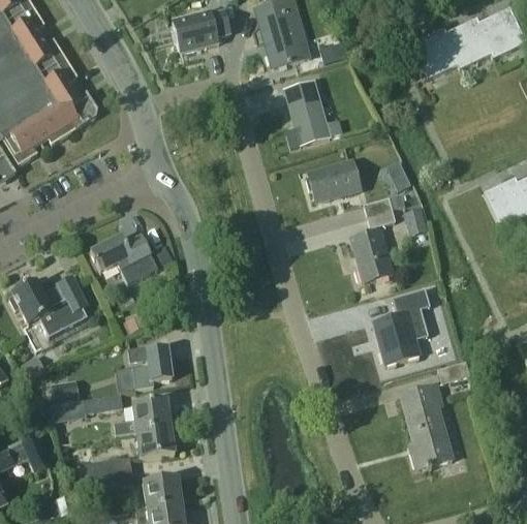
[(0,0),(0,19),(3,23),(33,4),(30,0),(0,0)]
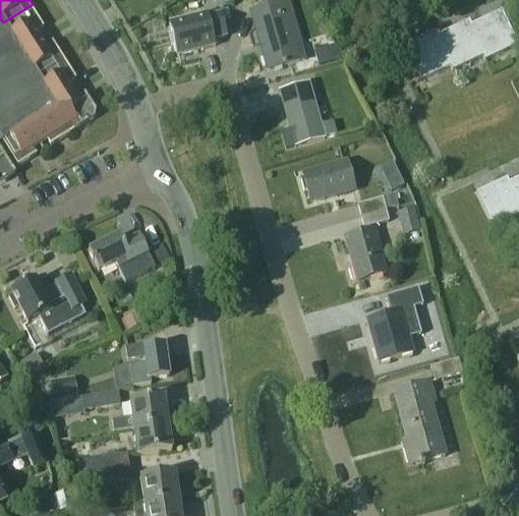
[(261,5),(253,7),(257,22),(262,21),(269,46),(265,47),(270,65),(299,57),(294,39),(298,38),(291,13),(287,14),(283,0),(277,0),(261,5)]
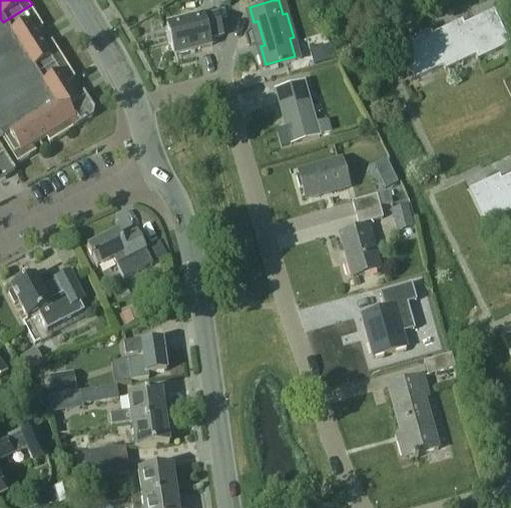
[(19,48),(41,34),(36,27),(43,22),(32,4),(3,22),(19,48)]
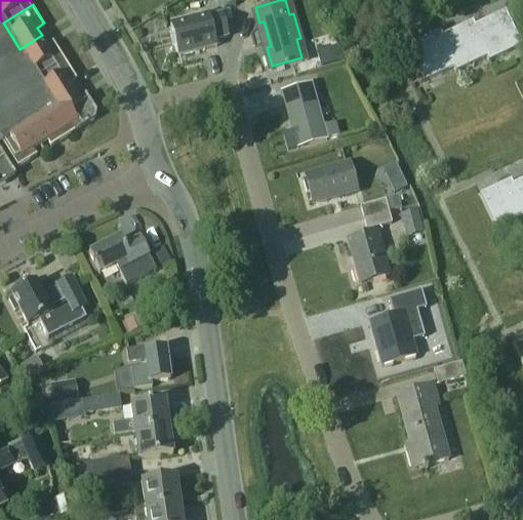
[(488,52),(485,53),(487,57),(519,41),(503,6),(473,21),(488,52)]
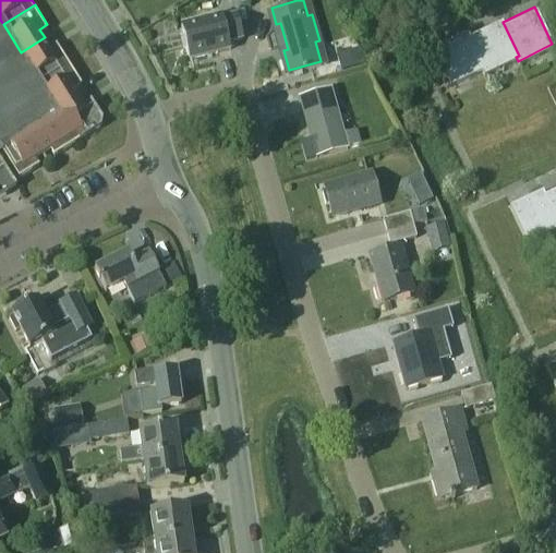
[(244,34),(238,11),(222,14),(221,11),(182,22),(190,55),(231,45),(229,37),(244,34)]
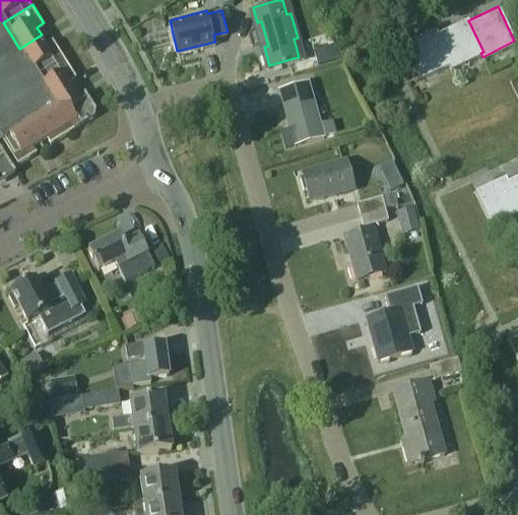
[(483,52),(468,20),(466,15),(438,29),(453,61),(449,63),(451,67),(480,53),(483,52)]
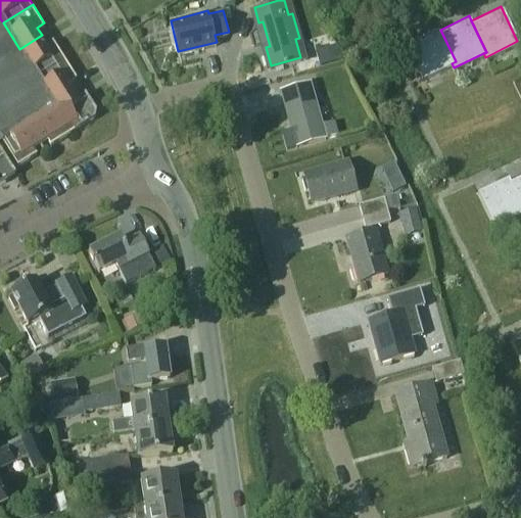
[(0,139),(3,138),(0,133),(0,132),(26,116),(51,100),(35,75),(19,49),(3,22),(0,18),(0,139)]
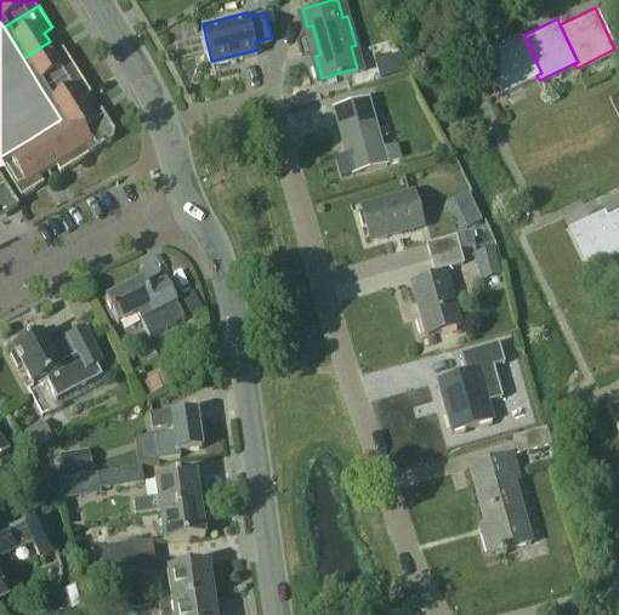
[(541,73),(523,35),(520,30),(482,49),(499,84),(497,85),(500,94),(537,75),(541,73)]
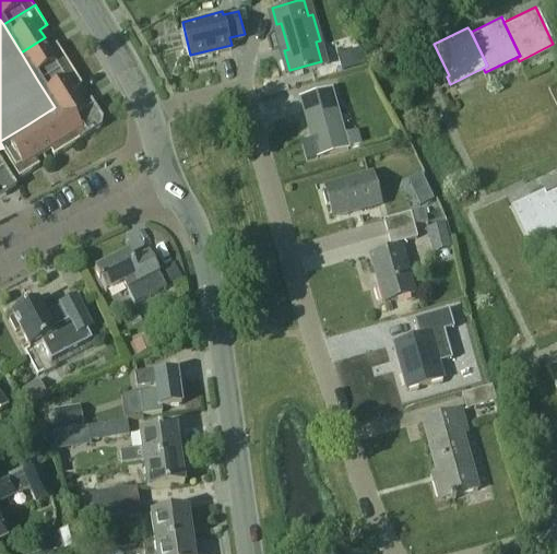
[(37,80),(70,60),(57,39),(49,45),(45,37),(21,52),(37,80)]
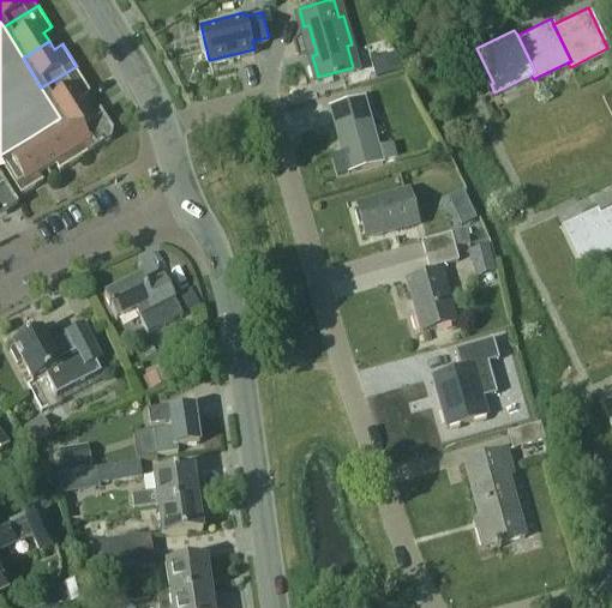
[(60,119),(87,102),(82,94),(90,88),(77,66),(41,88),(60,118),(60,119)]
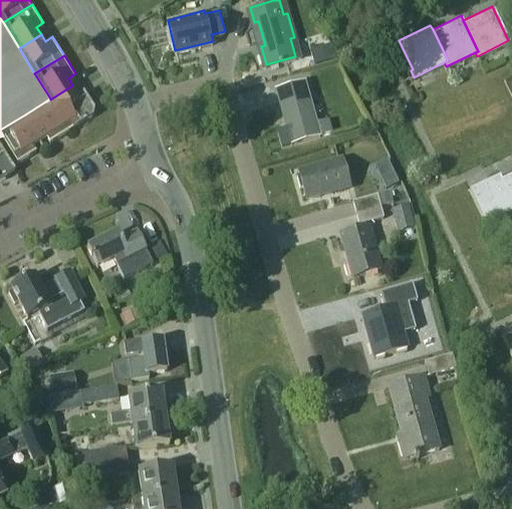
[(316,120),(304,79),(275,87),(286,126),(277,129),(282,145),(320,134),(316,120)]
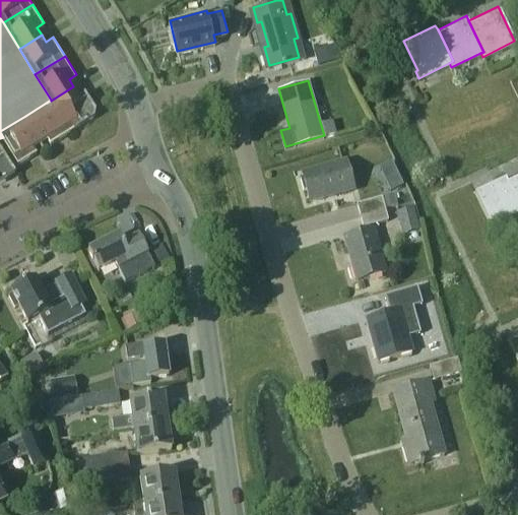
[(51,101),(69,129),(94,114),(96,107),(85,88),(78,93),(73,86),(51,101)]
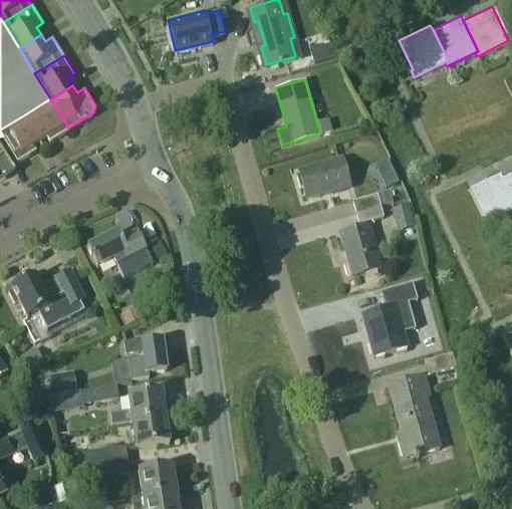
[(68,128),(50,99),(50,98),(25,114),(39,137),(46,132),(50,140),(68,128)]
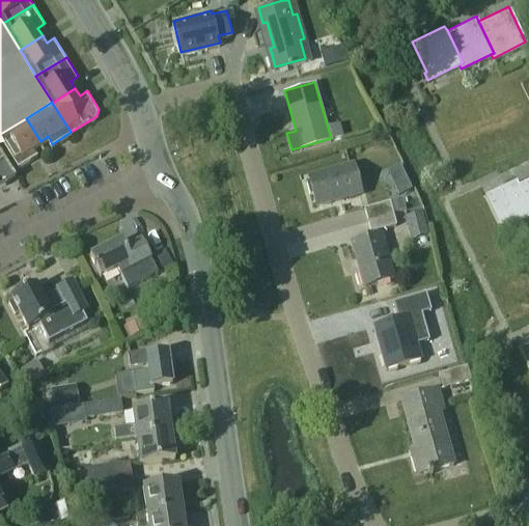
[(33,145),(40,141),(26,118),(0,134),(0,135),(3,140),(5,144),(18,165),(37,153),(33,145)]
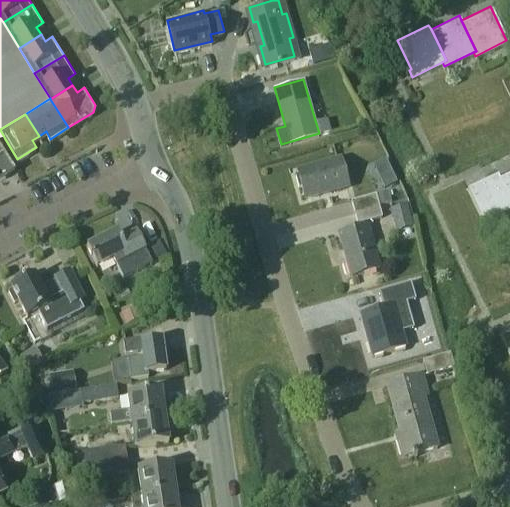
[(329,116),(315,120),(319,133),(332,129),(333,129),(330,116),(329,116)]
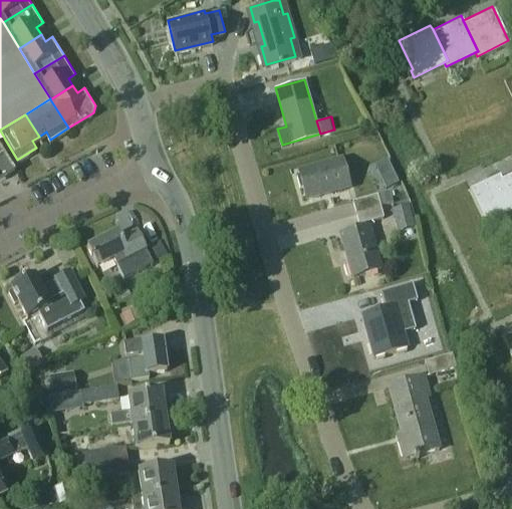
[(350,184),(342,157),(299,168),(306,196),(350,184)]
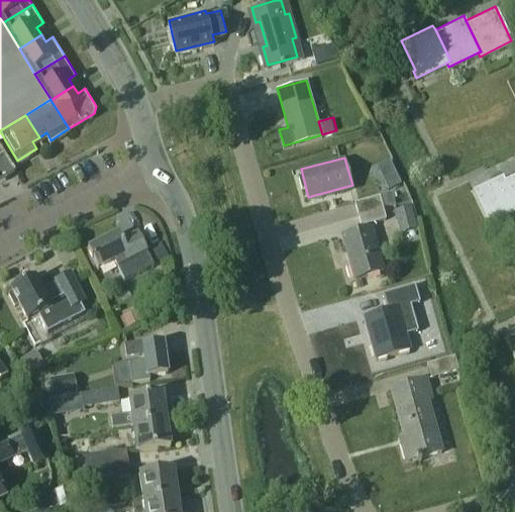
[(403,182),(398,172),(385,178),(390,188),(403,182)]
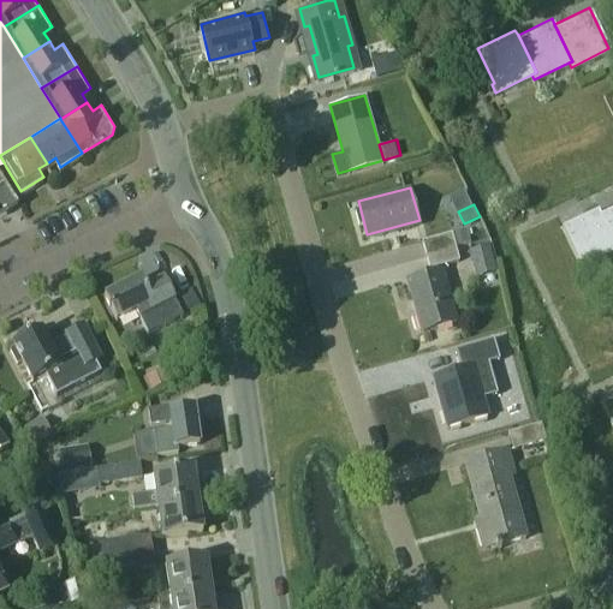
[(612,206),(600,212),(612,238),(612,206)]
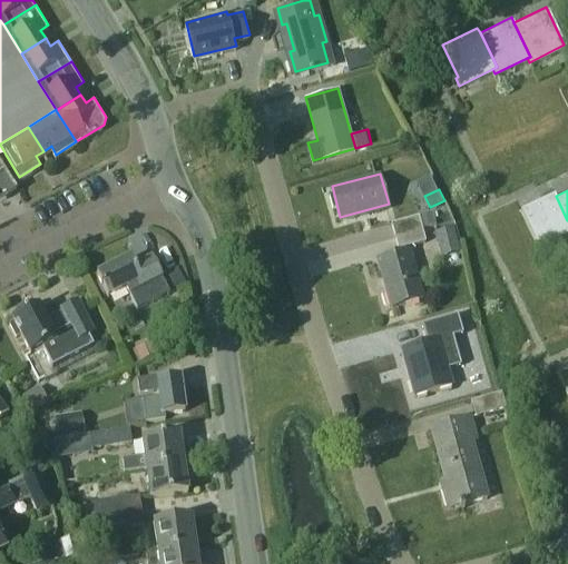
[(567,220),(556,196),(554,191),(520,207),(535,238),(531,239),(535,246),(567,230),(567,220)]
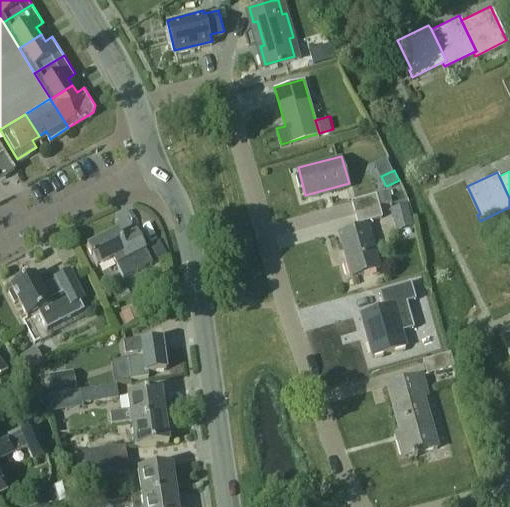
[(390,188),(376,193),(379,203),(379,204),(394,200),(390,188)]
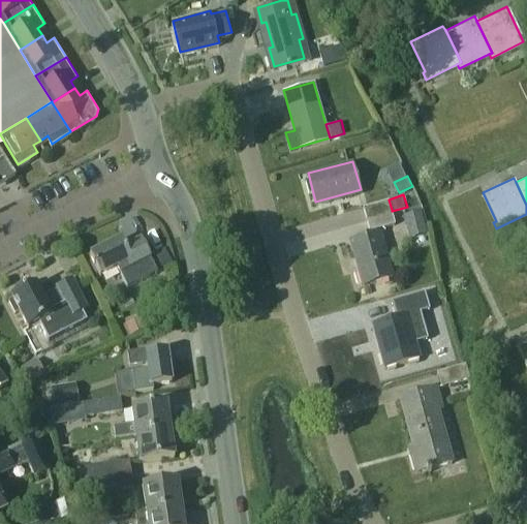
[(367,217),(392,210),(389,199),(389,198),(364,205),(367,217)]
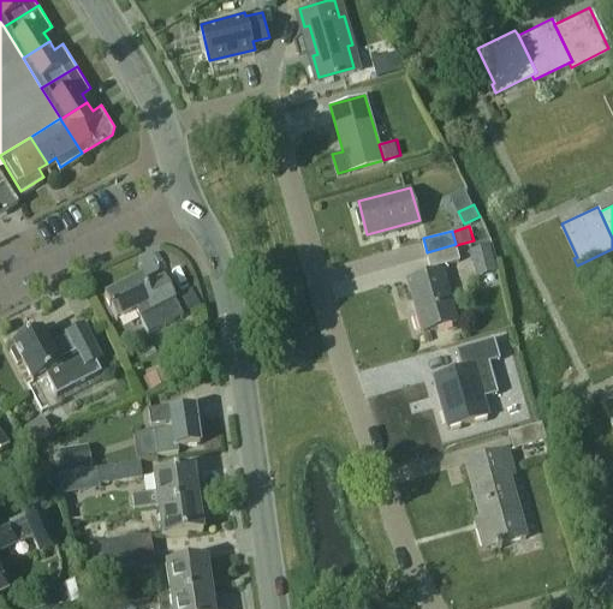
[(491,242),(471,248),(476,266),(497,261),(491,242)]
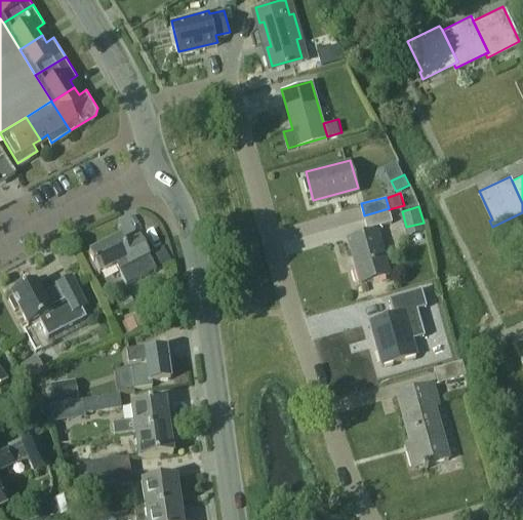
[(389,208),(364,215),(367,227),(392,220),(389,209),(389,208)]
